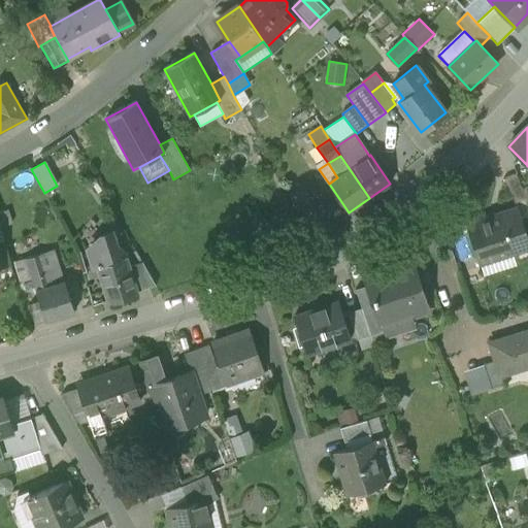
[(503,179),(515,203),(526,199),(516,174),(503,179)]
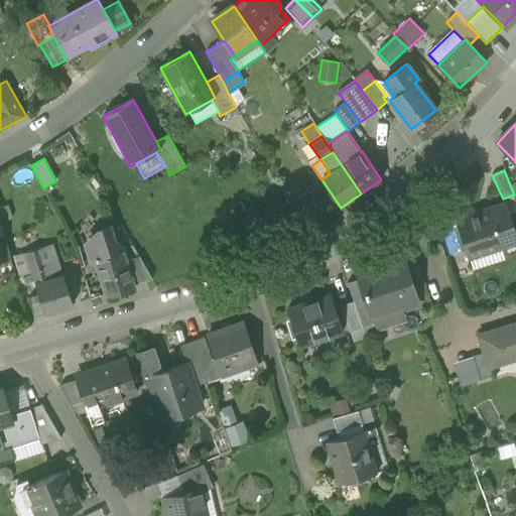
[(283,192),(296,216),(306,210),(293,186),(283,192)]
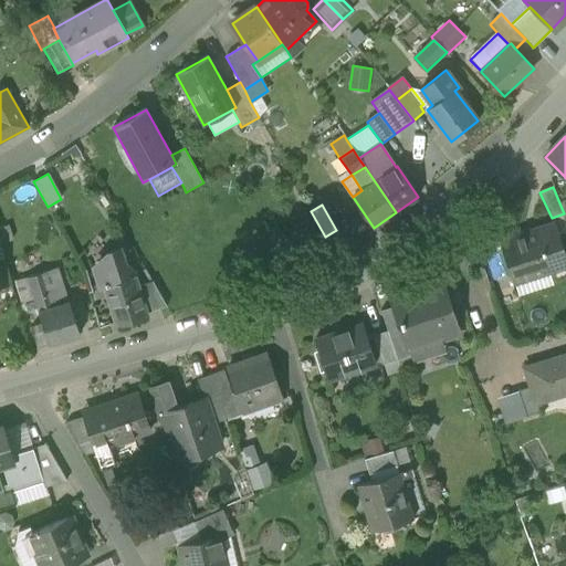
[(308,216),(291,226),(300,241),(317,231),(308,216)]
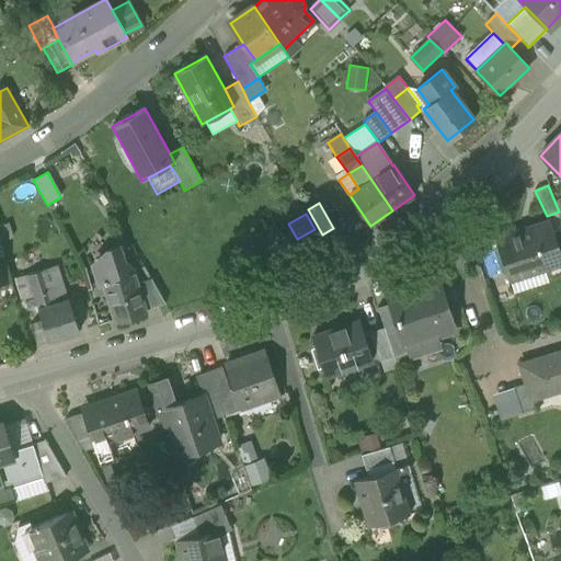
[(496,238),(508,275),(560,259),(549,221),(496,238)]
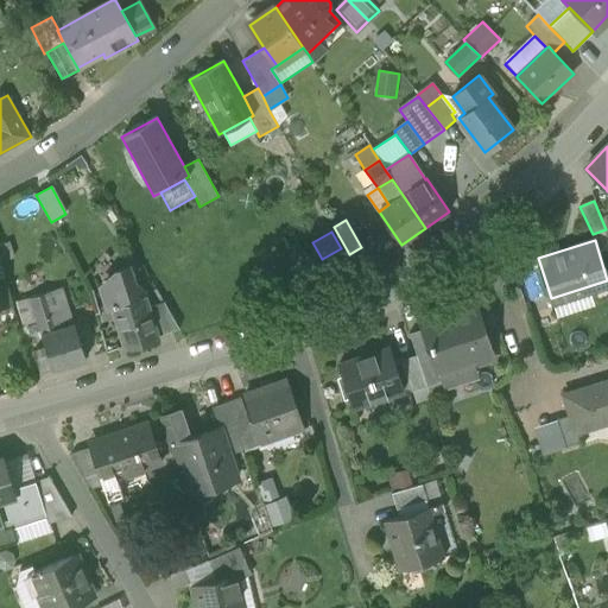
[(0,261),(0,263),(13,259),(8,244),(0,245),(0,261)]
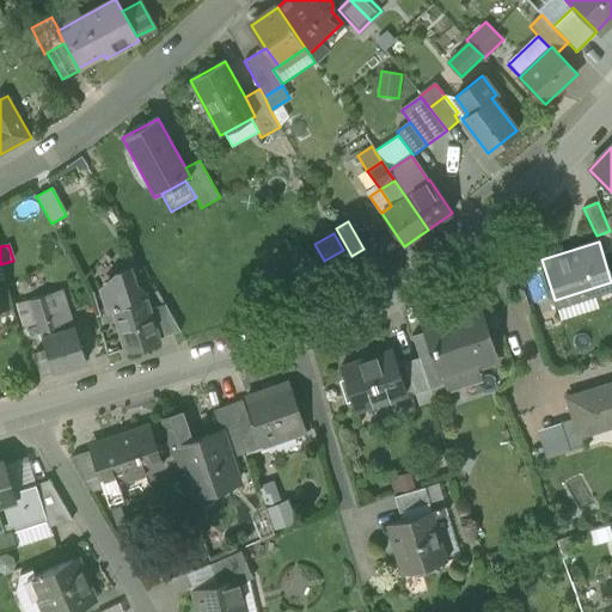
[(114,310),(126,350),(158,340),(158,338),(148,310),(145,298),(144,299),(139,283),(133,285),(128,269),(118,273),(103,289),(110,311),(114,310)]
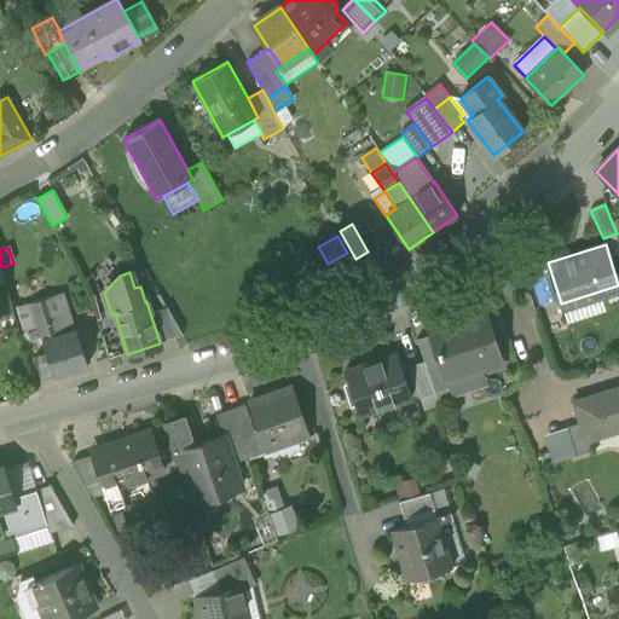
[(0,283),(0,314),(13,312),(5,283),(0,283)]
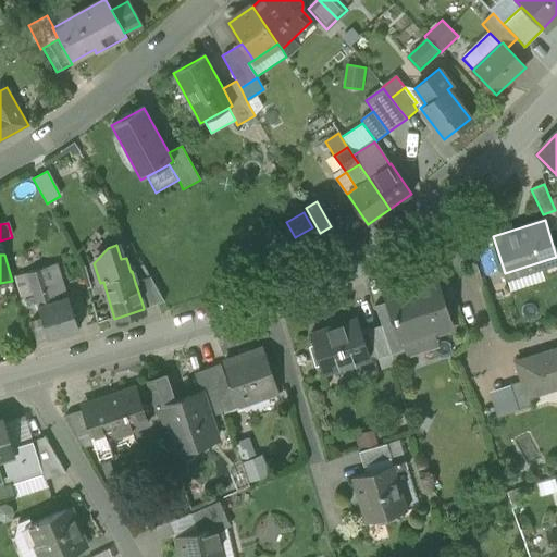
[(556,258),(556,257),(505,273),(506,279),(540,268),(556,262),(556,258)]
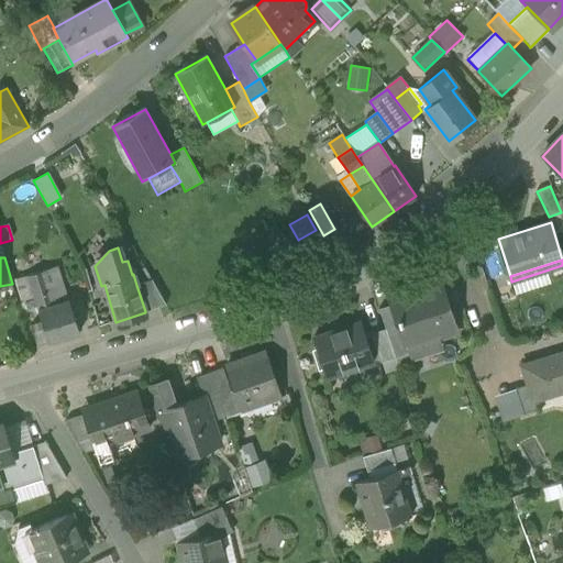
[(57,267),(44,272),(54,305),(67,301),(57,267)]
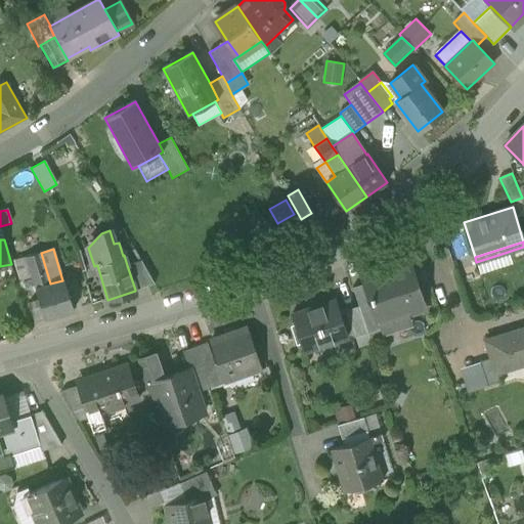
[(508,252),(476,262),(480,274),(512,264),(508,252)]
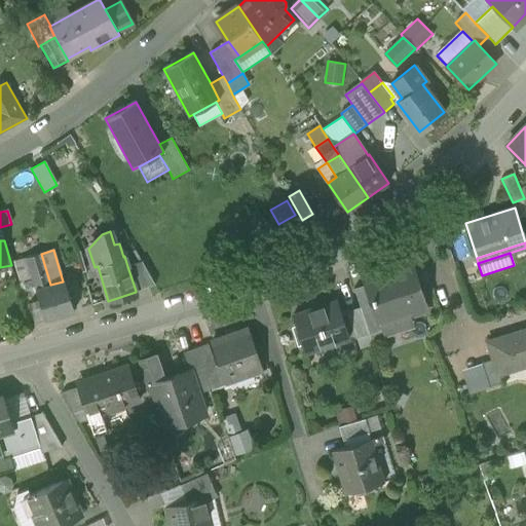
[(36,289),(50,285),(41,254),(27,258),(33,277),(36,289)]
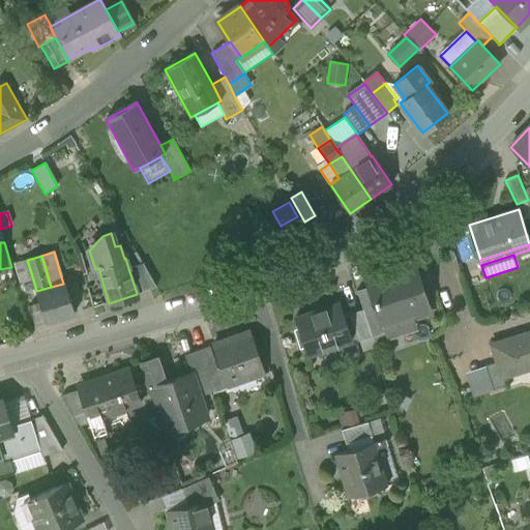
[(22,284),(33,280),(27,260),(16,263),(22,284)]
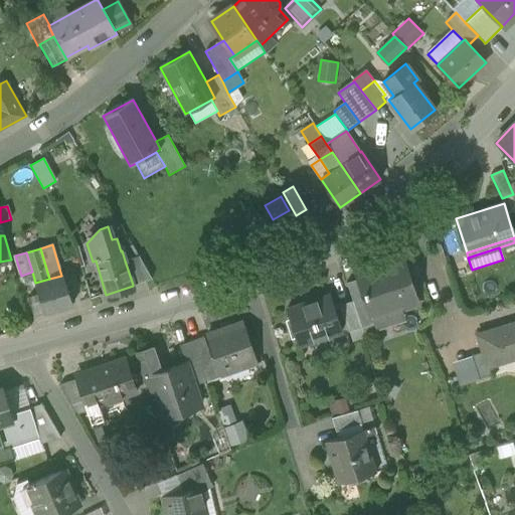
[(125,261),(133,285),(152,279),(139,255),(125,261)]
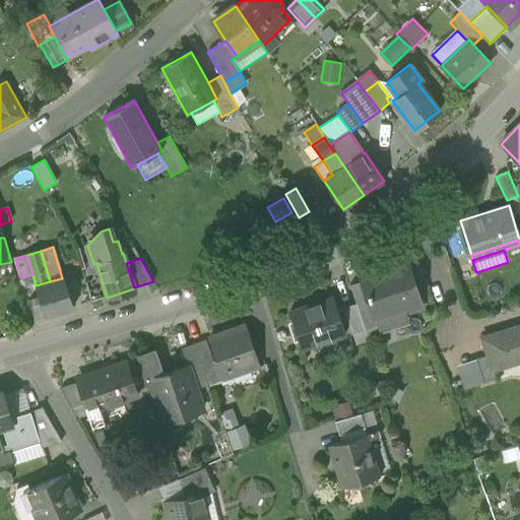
[(362,280),(374,320),(376,319),(405,310),(420,305),(405,258),(359,273),(362,280)]
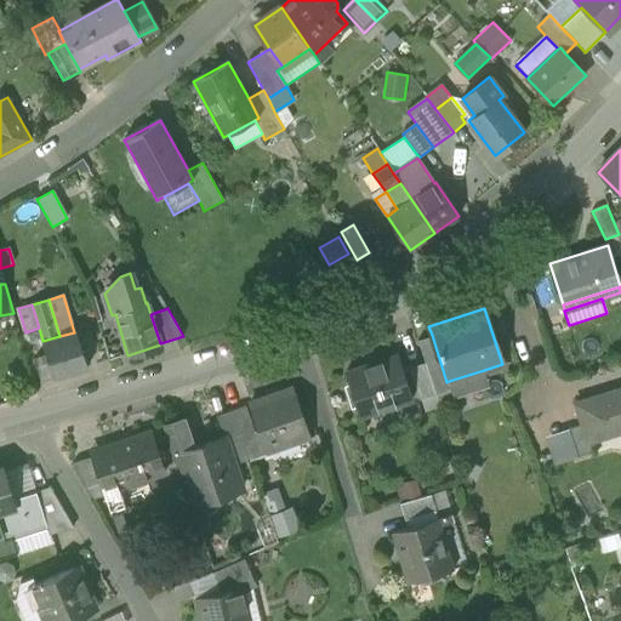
[(46,355),(53,377),(86,368),(77,331),(74,332),(60,336),(43,341),(46,355)]
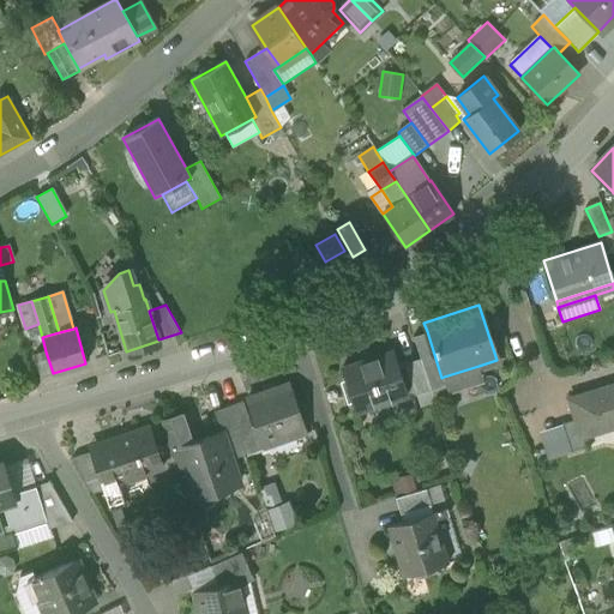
[(413,336),(420,359),(431,389),(433,397),(449,392),(444,377),(441,378),(427,331),(413,336)]
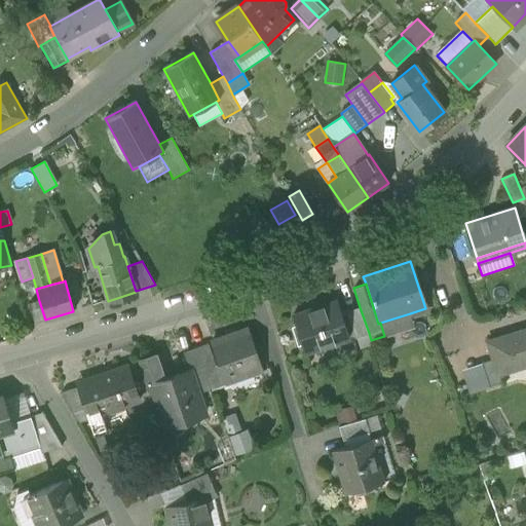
[(293,314),(305,353),(348,339),(336,300),(293,314)]
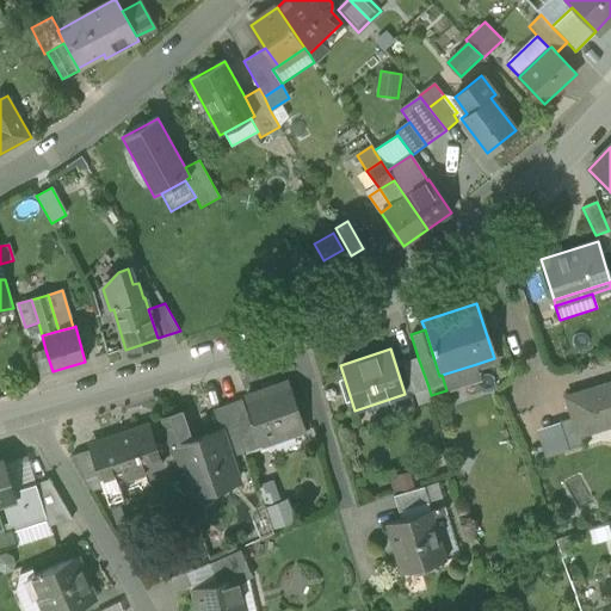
[(34,353),(39,376),(53,371),(45,350),(34,353)]
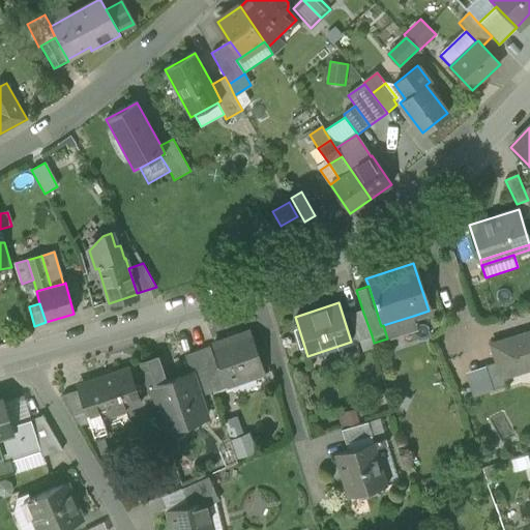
[(357,341),(372,335),(362,310),(349,314),(357,341)]
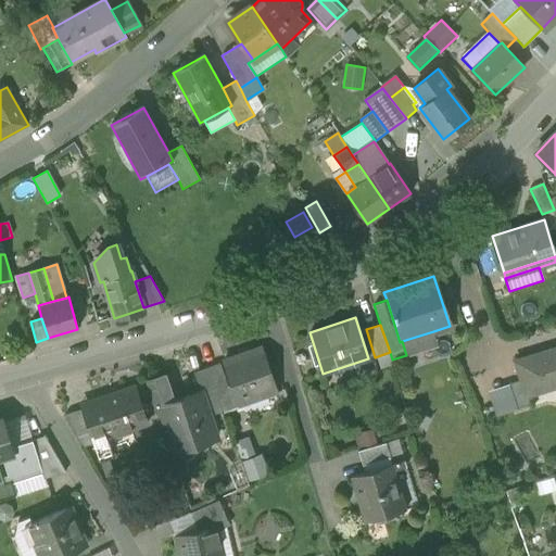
[(402,341),(406,355),(438,344),(433,331),(402,341)]
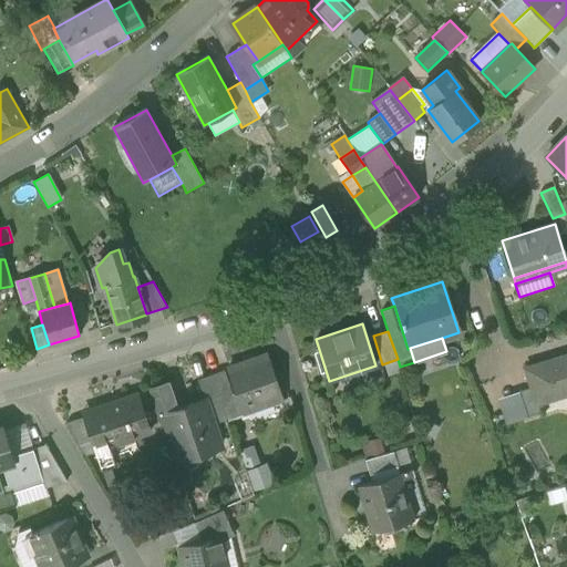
[(236,390),(244,412),(281,399),(267,356),(228,369),(236,390)]
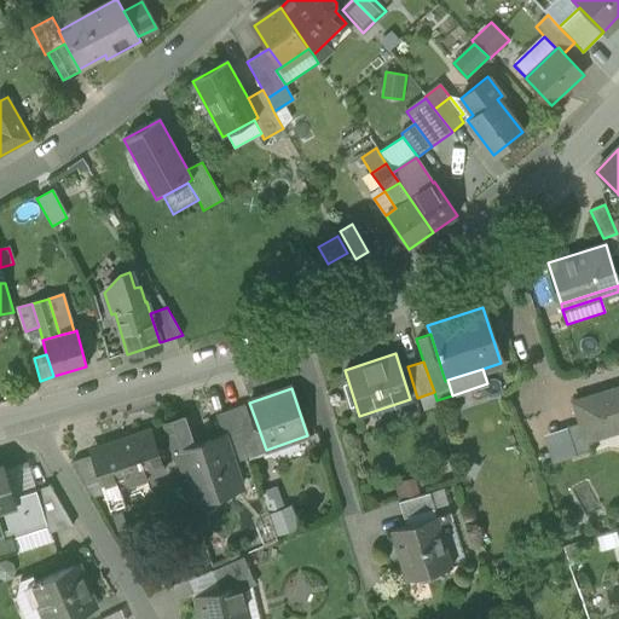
[(618,388),(574,403),(582,423),(586,440),(618,429),(618,388)]
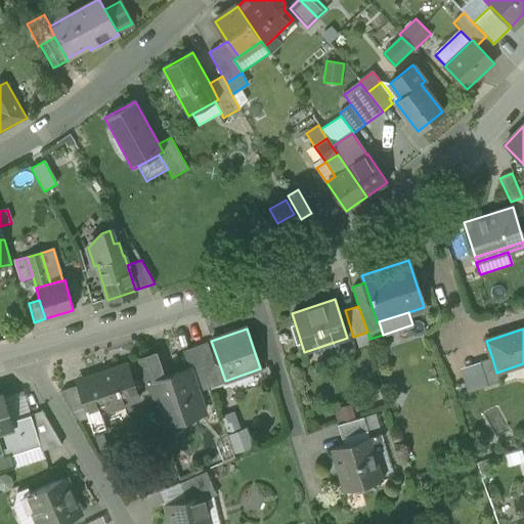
[(207,343),(195,347),(203,369),(215,365),(214,362),(207,343)]
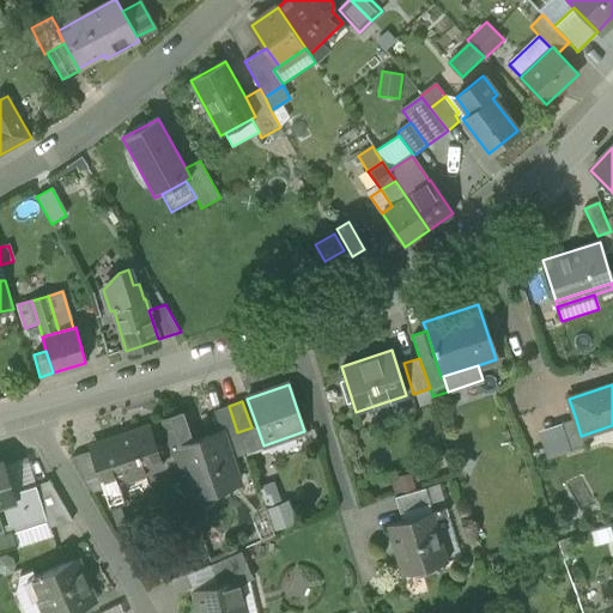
[(224,437),(237,432),(229,406),(214,411),(222,432),(222,431),(224,437)]
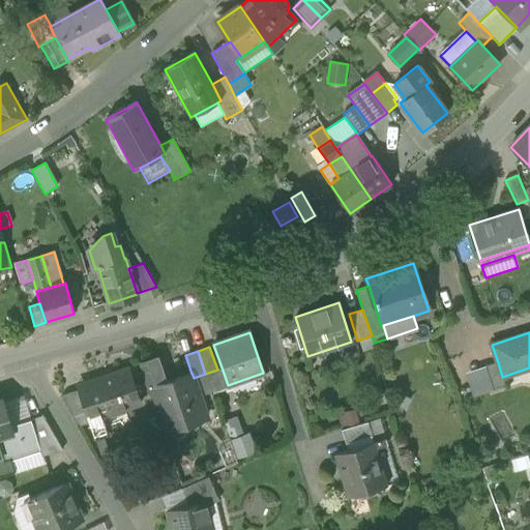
[(140,363),(149,389),(152,388),(152,387),(166,382),(157,357),(140,363)]
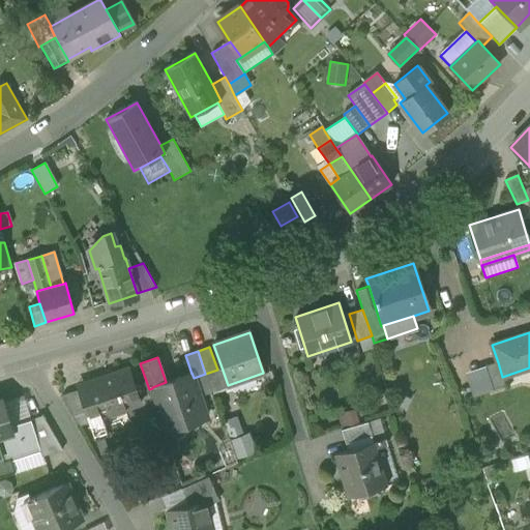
[(486,365),(493,390),(505,386),(502,377),(498,362),(486,365)]
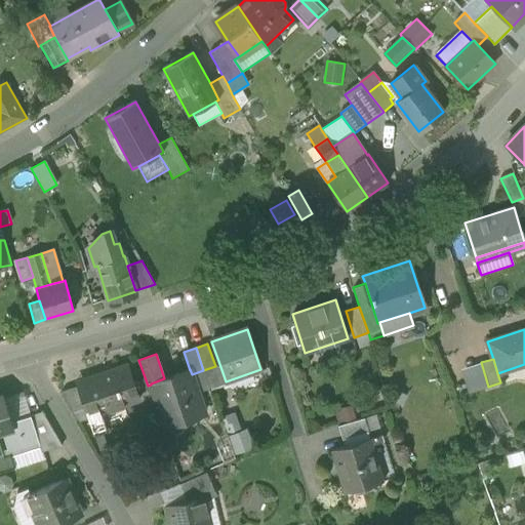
[(215,366),(203,370),(209,390),(210,391),(227,385),(226,381),(218,361),(214,363),(215,366)]
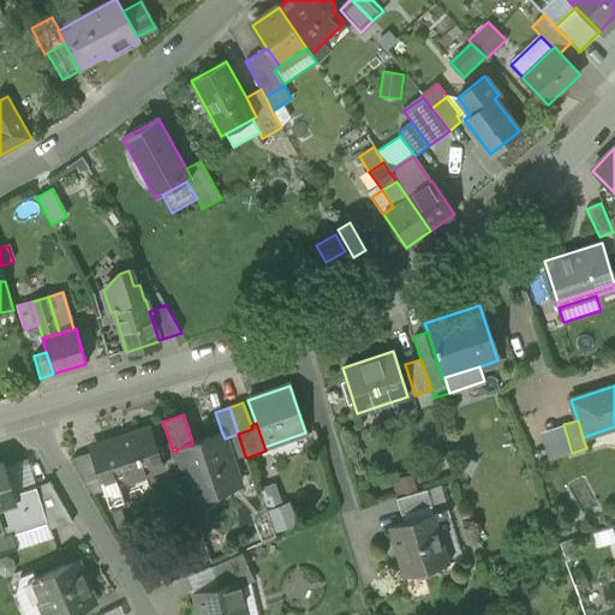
[(572,453),(563,424),(541,433),(549,460),(572,453)]
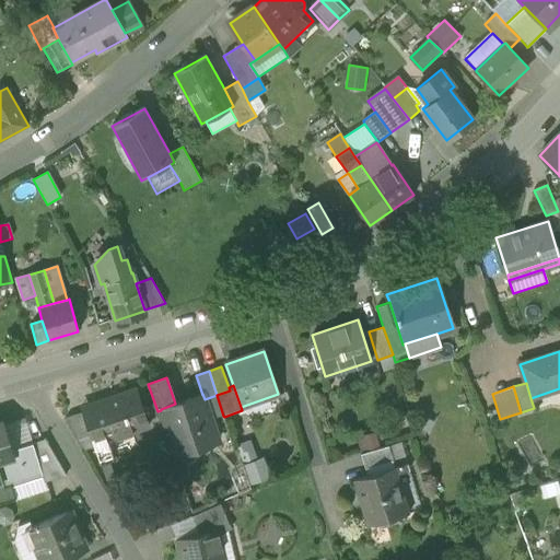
[(96,407),(107,441),(149,427),(136,389),(94,404),(96,407)]
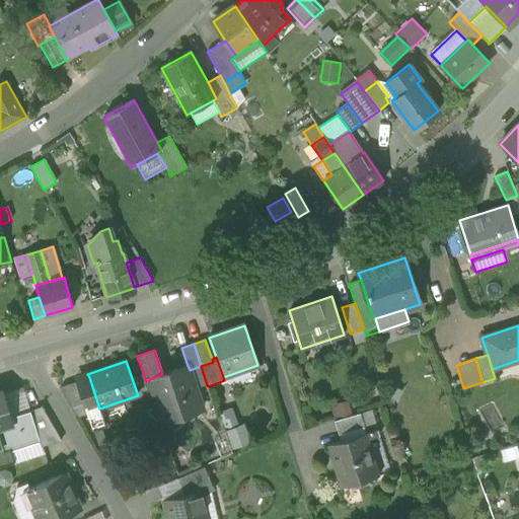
[(157,403),(162,421),(188,413),(182,395),(197,391),(196,388),(190,370),(188,365),(188,366),(162,374),(149,379),(149,380),(157,403)]
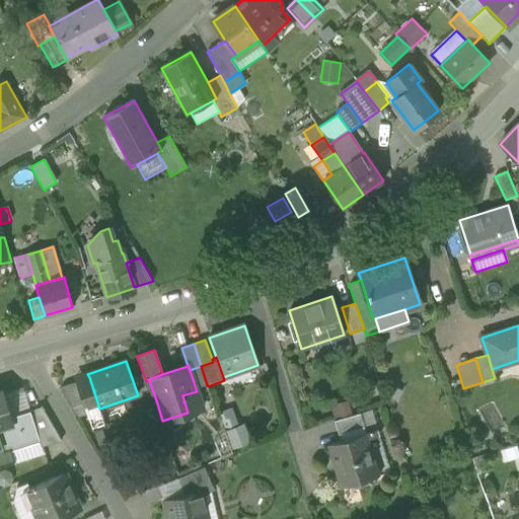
[(190,370),(196,388),(207,385),(201,366),(190,370)]
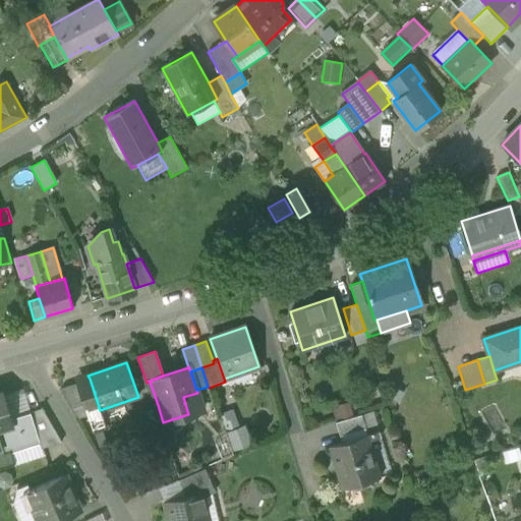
[(88,414),(94,429),(105,425),(100,410),(90,379),(77,383),(88,414)]
